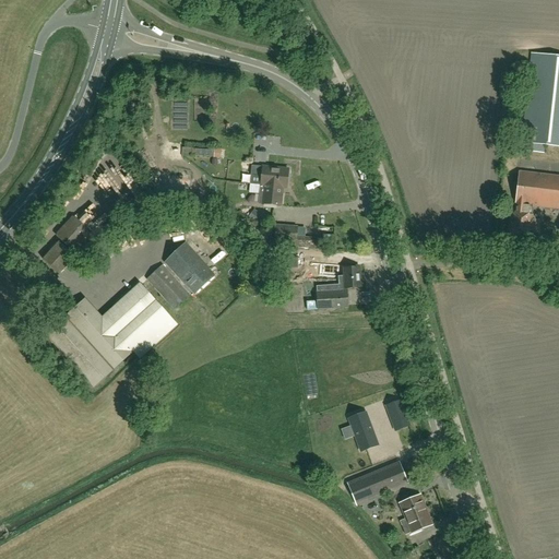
[(544,153),(545,145),(558,146),(558,57),(532,55),(521,151),(544,153)]
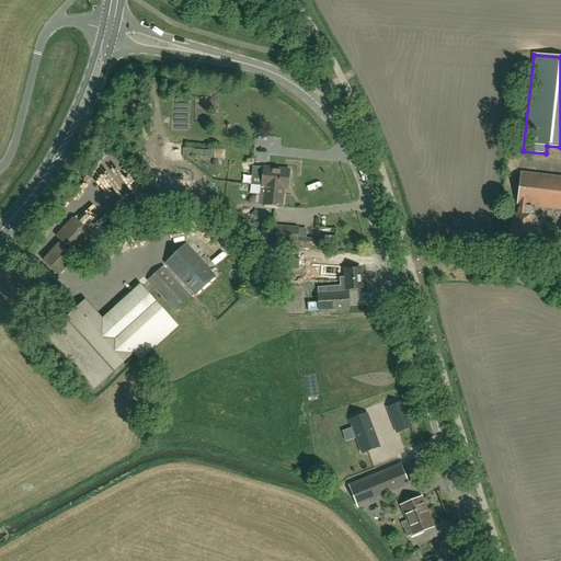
[(215,151),(183,150),(183,157),(193,158),(193,157),(213,158),(215,158),(221,158),(222,149),(216,149),(215,151)]
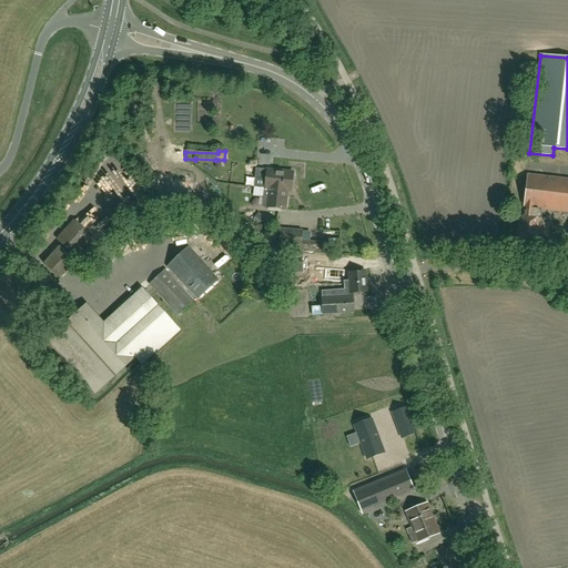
[(293,173),(267,170),(256,169),(255,179),(266,180),(263,208),(285,210),(287,191),(292,192),(293,173)]
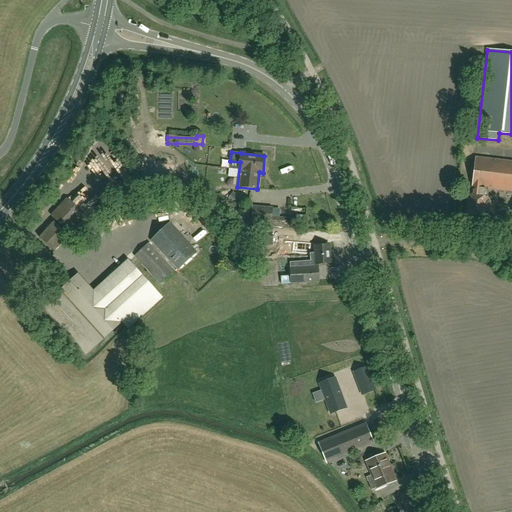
[(494,202),(487,201),(488,189),(511,192),(511,161),(475,157),(471,195),(468,195),(466,215),(492,218),(494,202)]
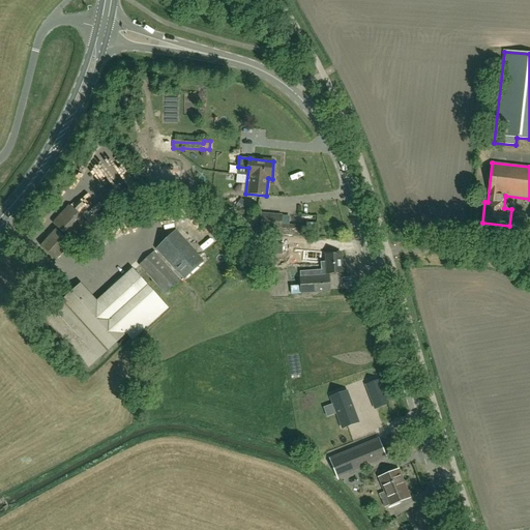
[(255,209),(241,200),(236,207),(249,216),(255,209)]
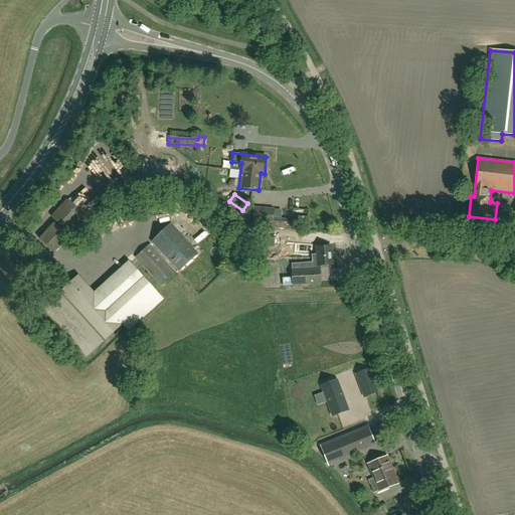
[(50,217),(70,235),(87,217),(66,200),(50,217)]
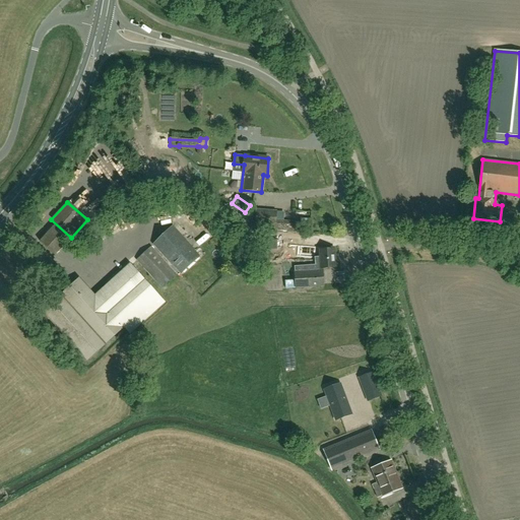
[(267,229),(300,232),(300,223),(276,221),(277,212),(257,210),(256,224),(268,225),(267,229)]
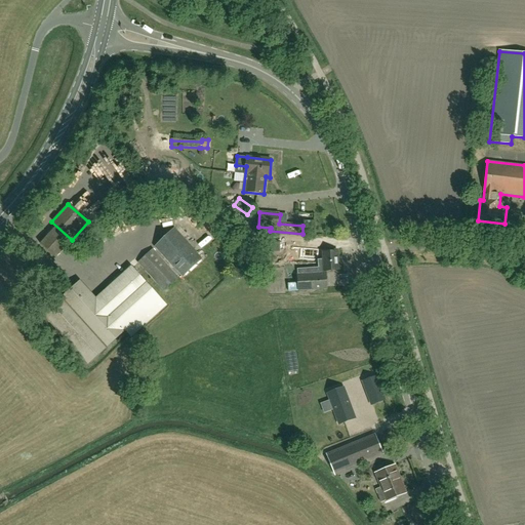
[(303,226),(303,234),(314,235),(315,224),(304,223),(303,226)]
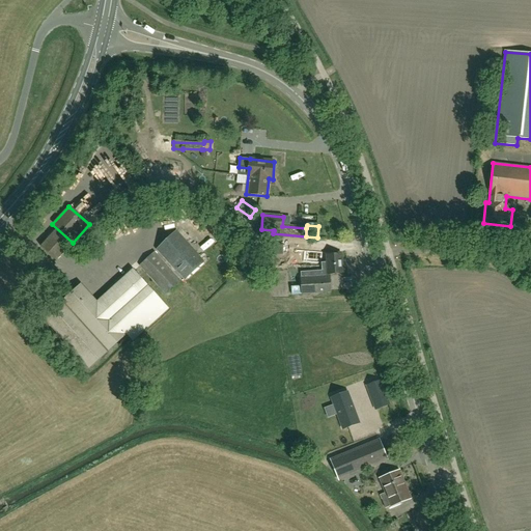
[(56,230),(40,248),(56,261),(72,245),(56,230)]
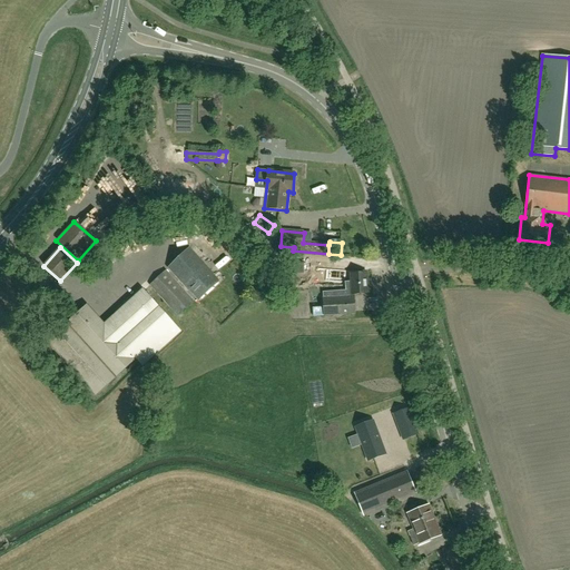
[(199,300),(218,282),(209,272),(210,271),(189,248),(168,269),(188,291),(189,291),(199,300)]
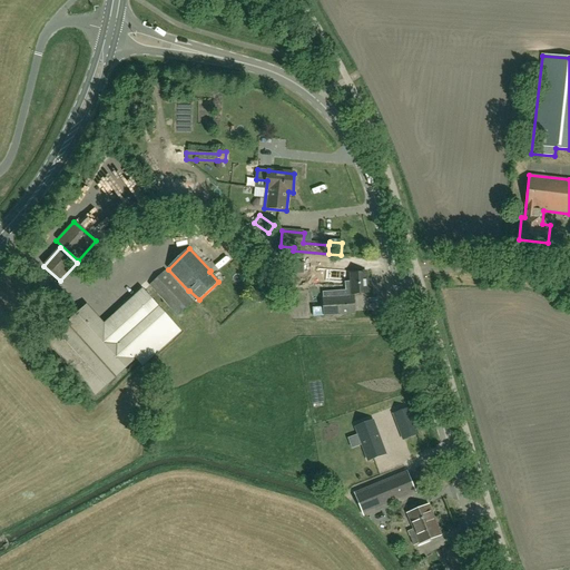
[(177,316),(193,302),(166,272),(150,286),(177,316)]
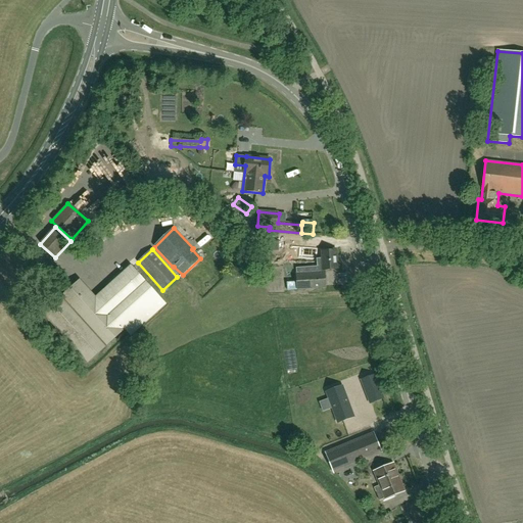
[(325,271),(338,270),(337,251),(321,252),(322,258),(317,259),(317,267),(296,269),(296,274),(296,283),(287,283),(287,291),(326,288),(325,271)]
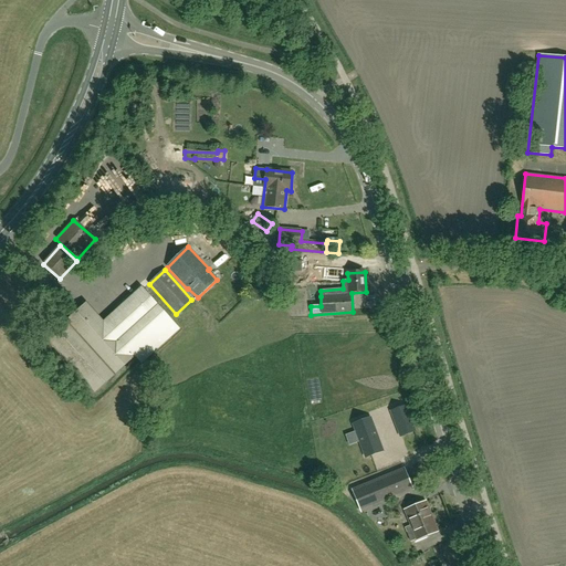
[(104,323),(86,303),(46,339),(95,394),(135,357),(142,365),(180,329),(143,289),(104,323)]
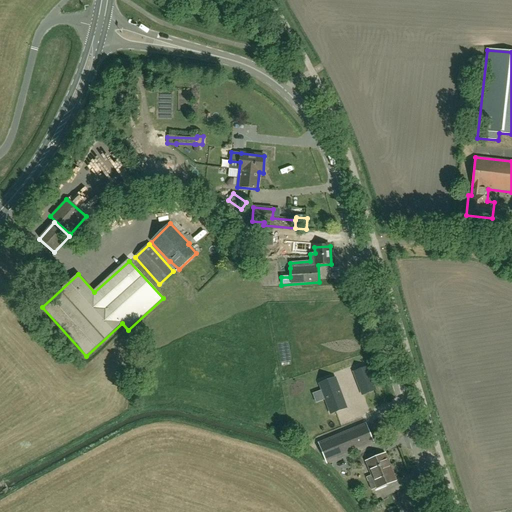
[(363,395),(375,390),(366,368),(354,372),(357,380),(360,389),(363,395)]
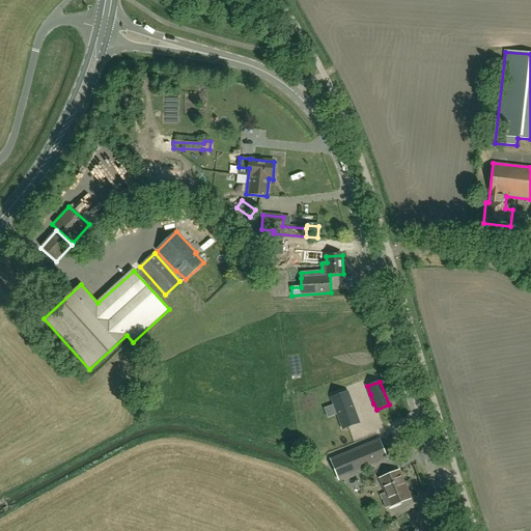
[(337,415),(342,428),(359,422),(347,393),(332,399),(334,406),(324,409),(328,419),(337,415)]
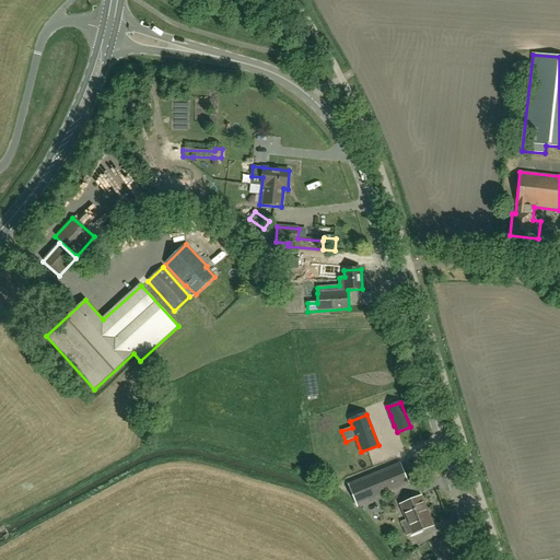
[(358,506),(408,485),(399,465),(349,486),(358,506)]
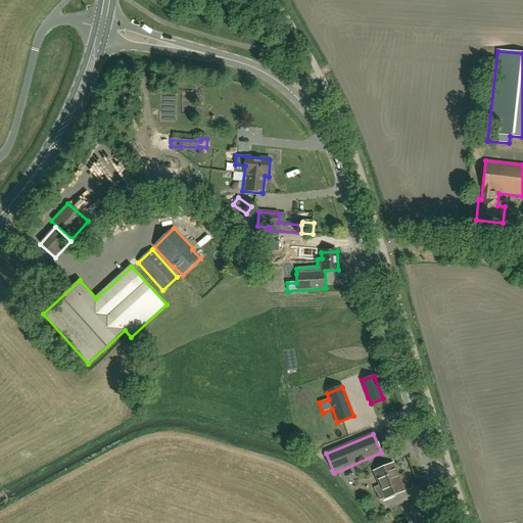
[(386,498),(405,491),(393,464),(375,472),(386,498)]
